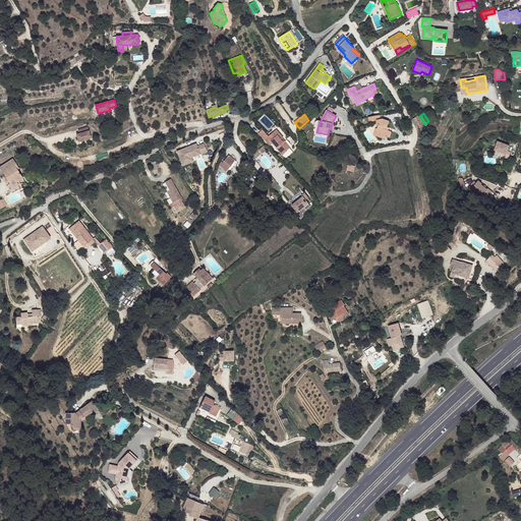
[(390,121),(383,119),(381,119),(380,115),(368,117),(369,122),(377,121),(377,124),(379,125),(378,128),(379,129),(377,136),(383,138),(383,136),(386,137),(387,137),(390,131),(388,130),(386,129),(387,127),(390,121)]
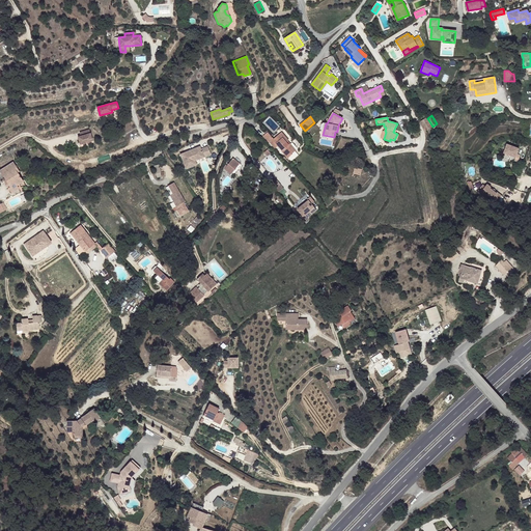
[(429,121),(427,118),(426,117),(420,121),(423,127),(429,121)]
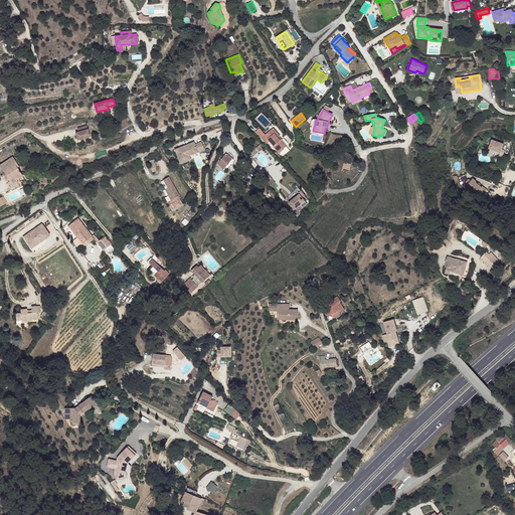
[(419,123),(416,118),(410,123),(412,127),(419,123)]
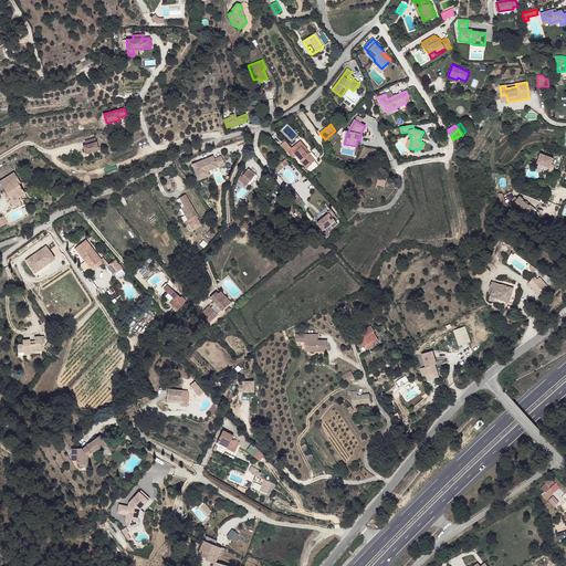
[(98,149),(95,137),(85,140),(86,145),(83,146),(85,154),(98,149)]
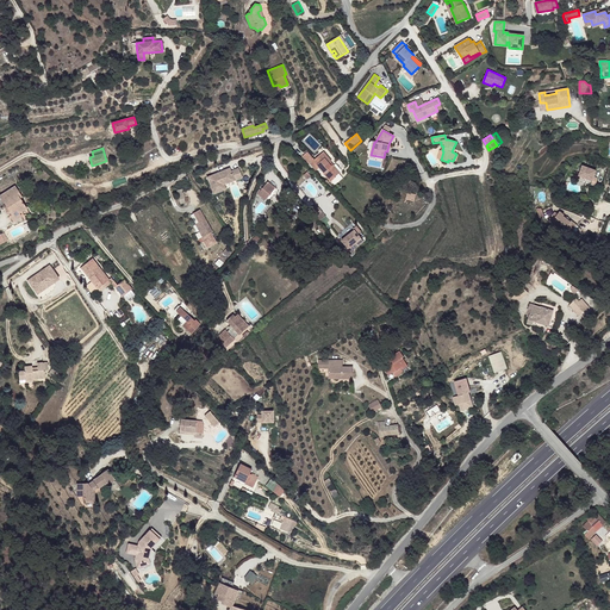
[(331,161),(324,153),(315,160),(307,153),(303,156),(307,163),(309,162),(316,170),(319,167),(324,173),(331,181),(336,178),(336,176),(340,173),(334,165),(332,166),(330,163),(331,161)]
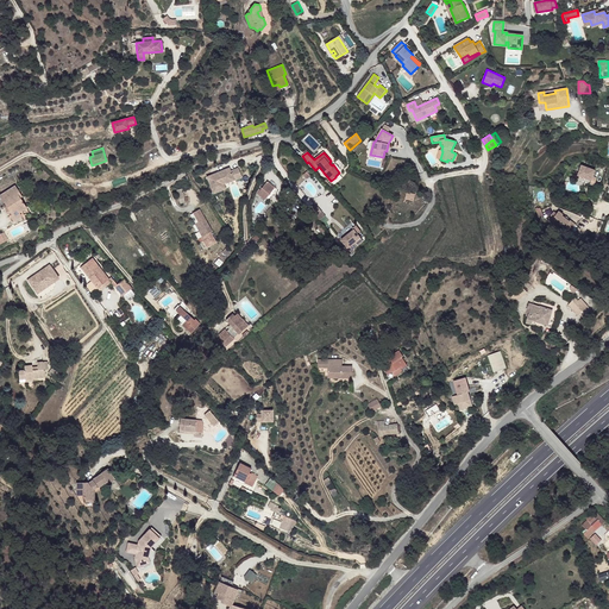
[(595,170),(582,165),(578,176),(591,181),(590,184),(594,186),(597,177),(592,176),(595,170)]
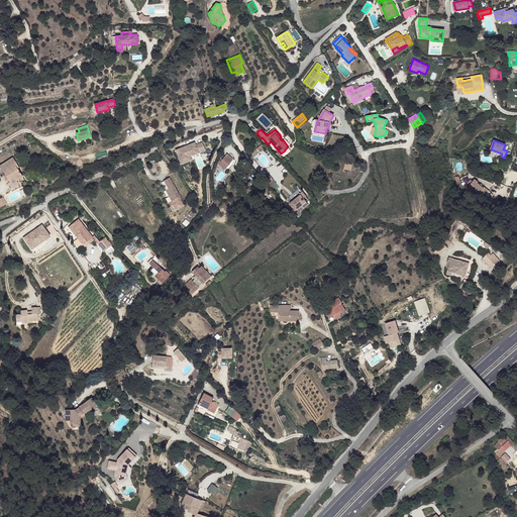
[(195,142),(176,150),(181,165),(188,162),(185,154),(192,151),(193,153),(198,151),(198,152),(205,149),(202,142),(196,145),(195,142)]
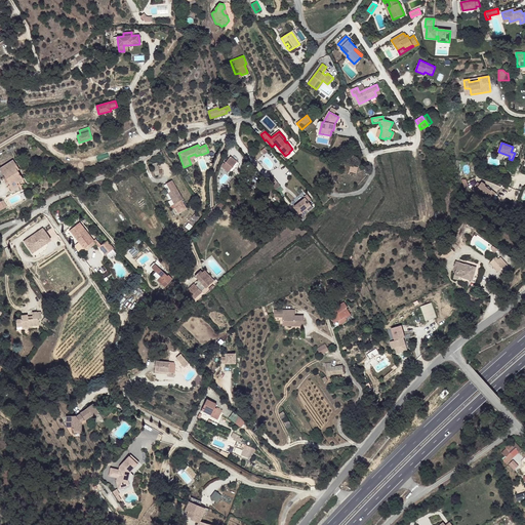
[(196,156),(195,154),(188,157),(191,164),(195,162),(193,159),(202,156),(201,155),(201,154),(196,156)]
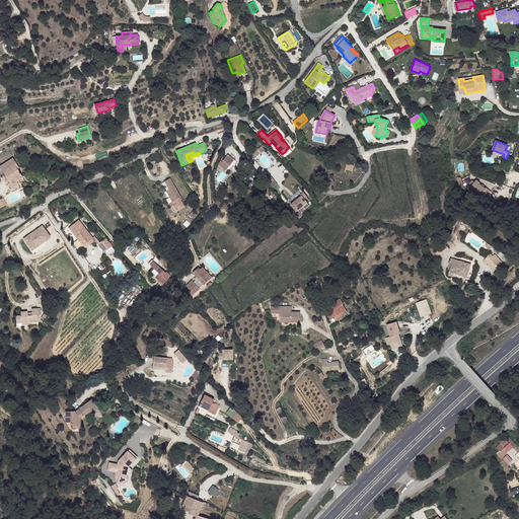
[(233,158),(228,154),(222,162),(219,165),(226,170),(228,167),(230,164),(231,163),(229,162),(233,159),(233,158)]
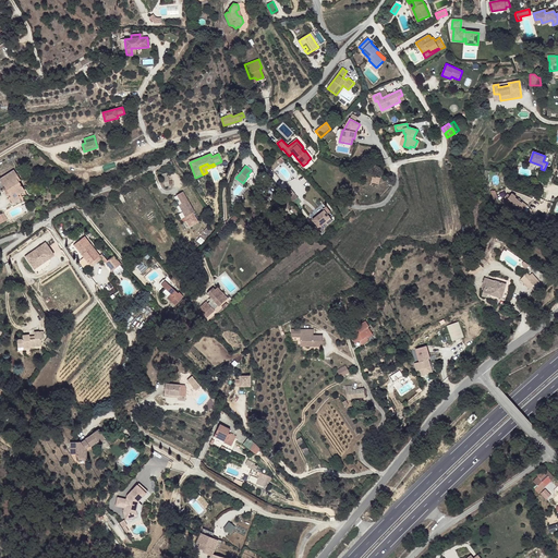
[(21,180),(14,170),(0,179),(5,189),(3,190),(9,197),(16,192),(19,195),(24,191),(19,181),(21,180)]
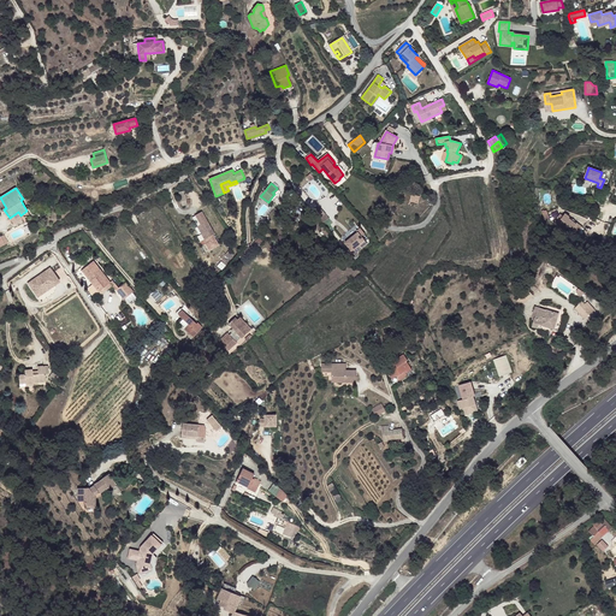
[(326,214),(320,207),(317,209),(319,212),(315,214),(320,219),(326,214)]
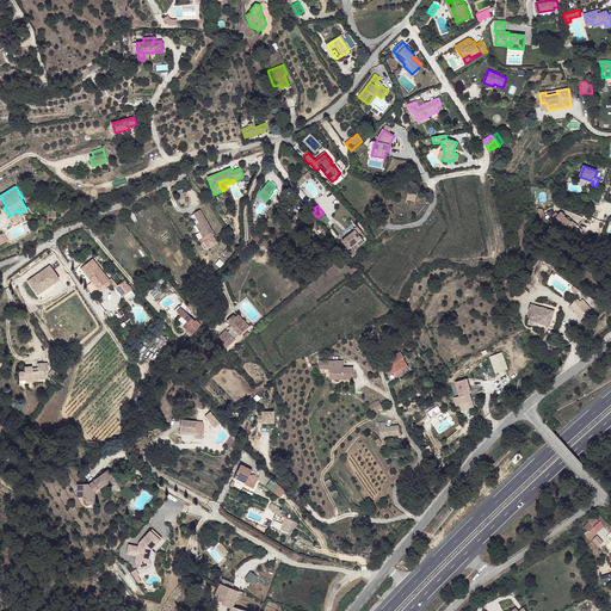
[(20,214),(18,210),(10,216),(13,222),(22,216),(20,214)]
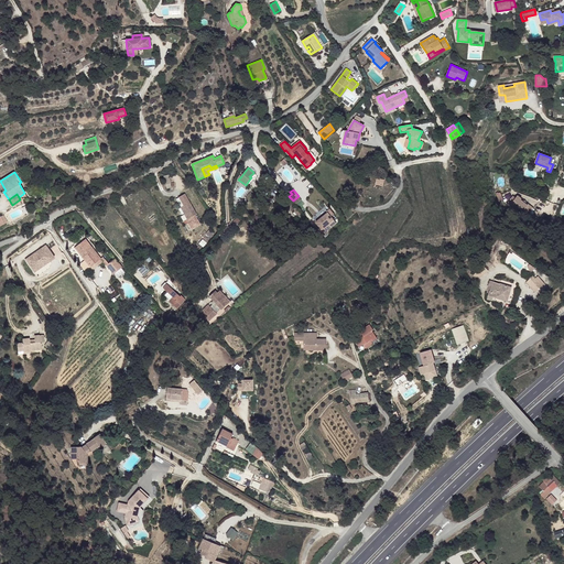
[(185,194),(180,197),(184,205),(190,203),(185,194)]
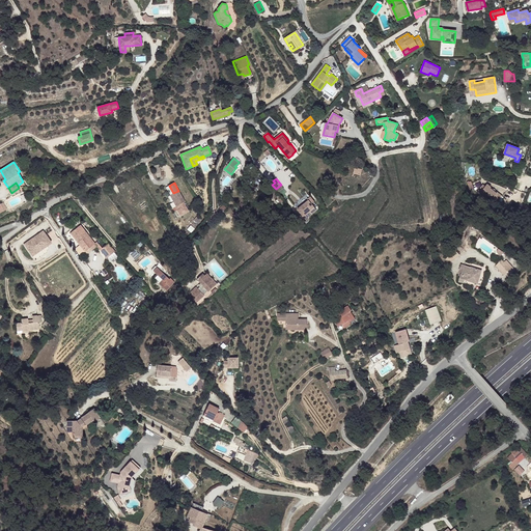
[(482,185),(478,190),(487,198),(490,196),(493,199),(494,198),(498,201),(502,195),(498,192),(497,193),(491,188),(491,187),(487,185),(485,187),(482,185)]
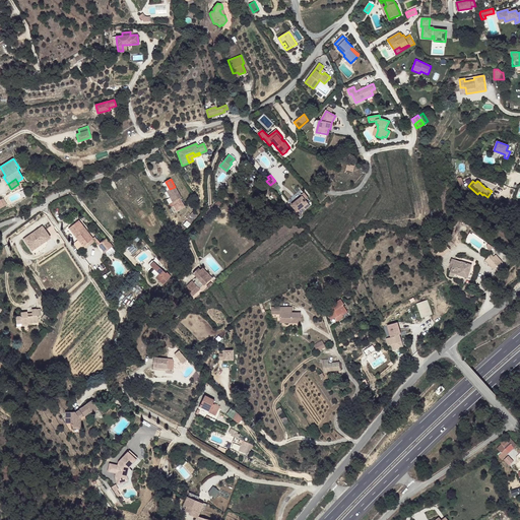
[(181,197),(175,187),(170,189),(173,194),(177,200),(181,197)]
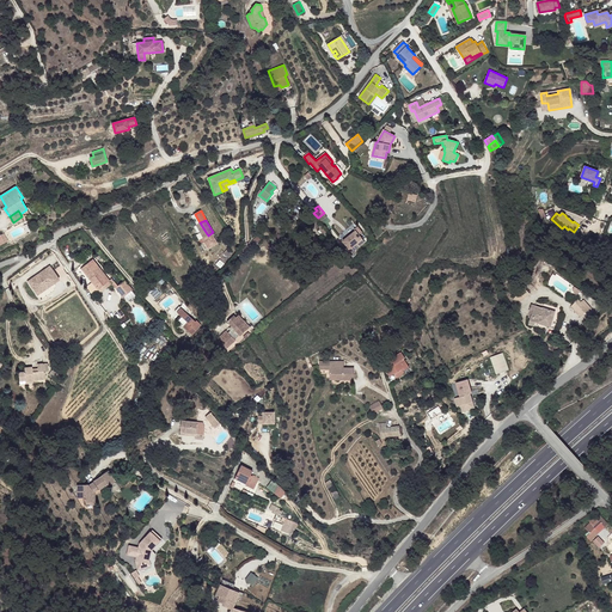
[(200,222),(196,225),(204,238),(208,236),(203,228),(200,222)]
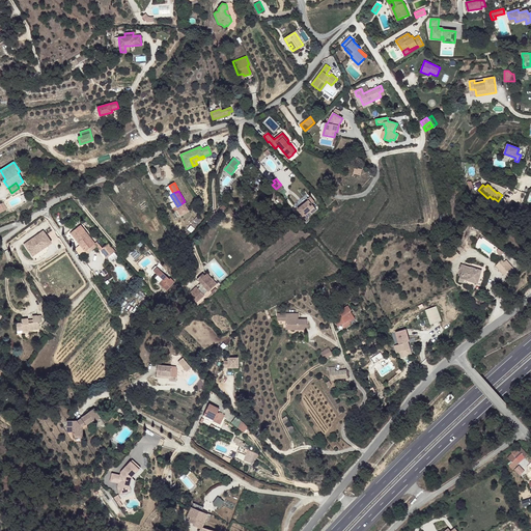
[(314,201),(310,197),(307,199),(309,200),(298,210),(306,219),(310,216),(312,214),(310,211),(314,207),(312,204),(314,201)]
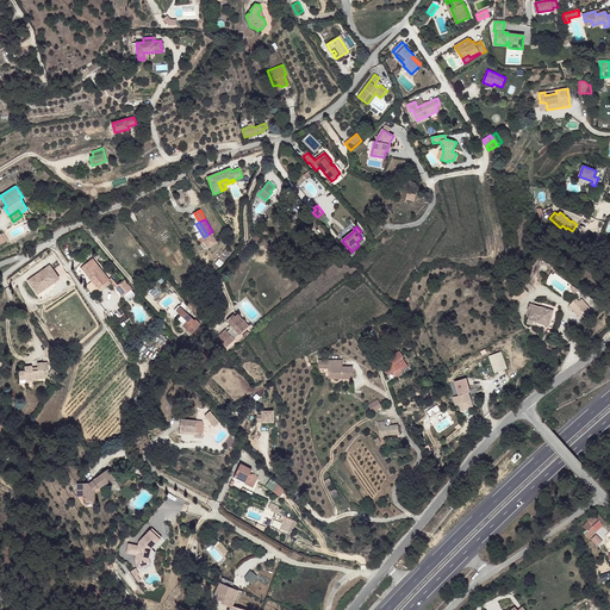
[(261,240),(257,236),(250,241),(255,247),(257,243),(257,242),(261,240)]
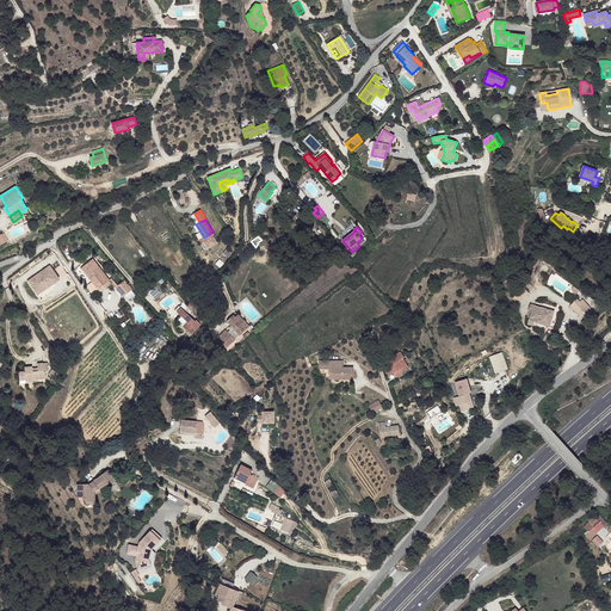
[(109,279),(92,259),(86,264),(81,267),(98,289),(104,285),(109,281),(110,281),(109,279)]
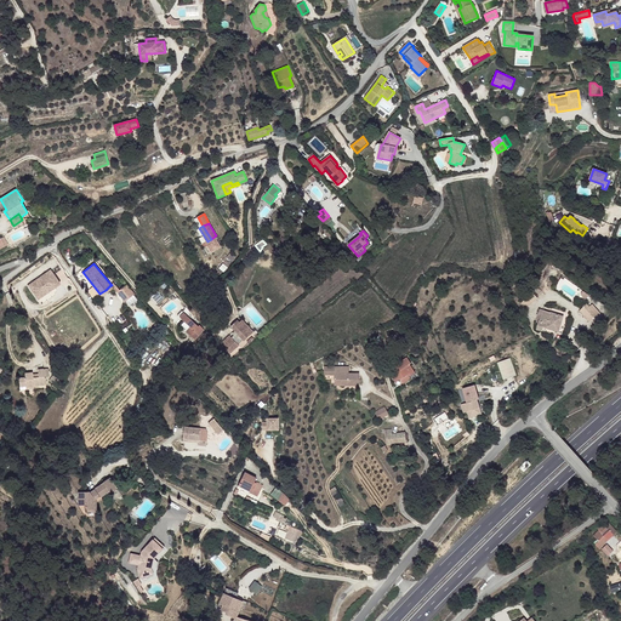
[(50,272),(28,286),(41,306),(60,294),(60,285),(50,272)]
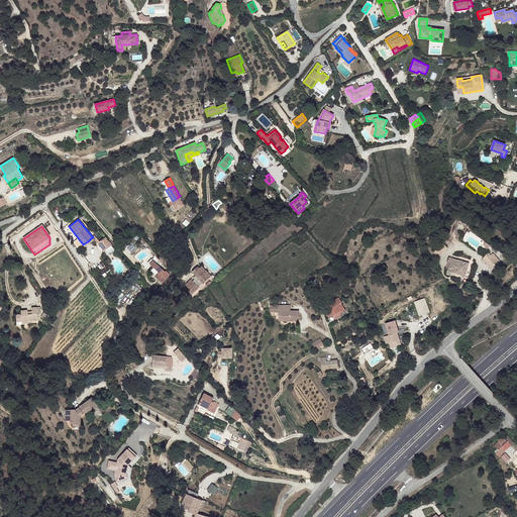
[(112,244),(105,236),(99,241),(97,243),(104,251),(112,244)]
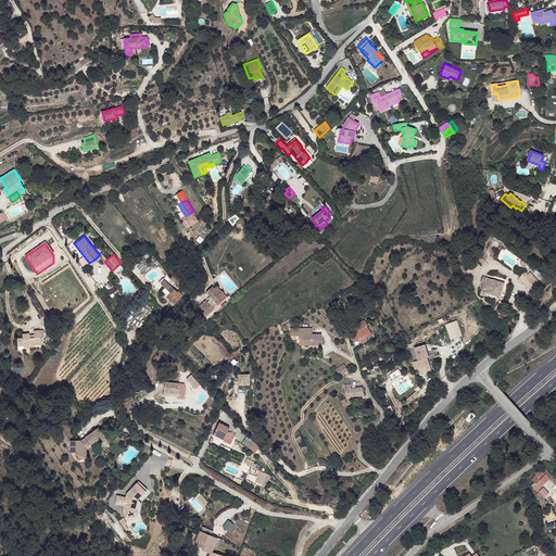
[(101,257),(99,255),(95,260),(89,263),(91,266),(101,257)]
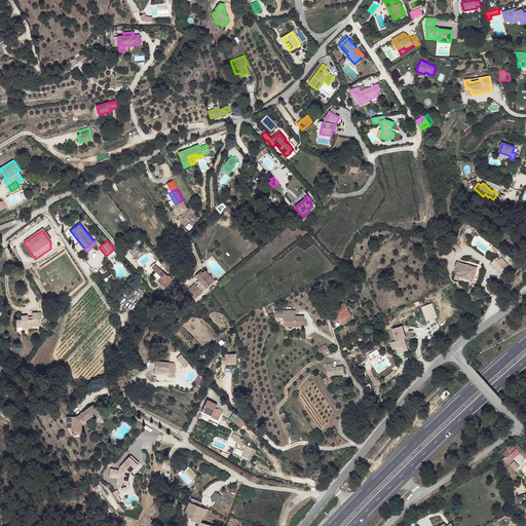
[(451,248),(441,256),(445,261),(455,253),(451,248)]
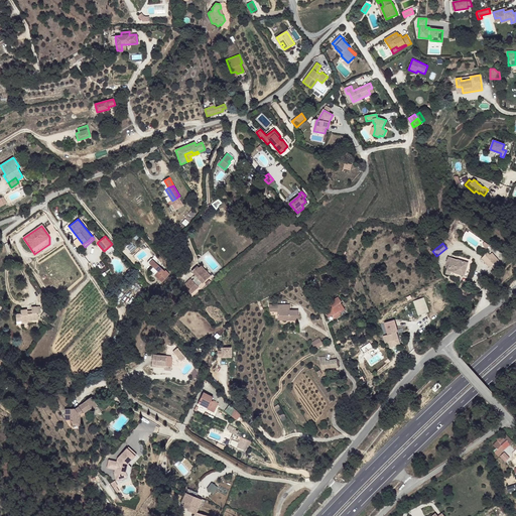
[(486,255),(481,259),(489,268),(494,263),(486,255)]
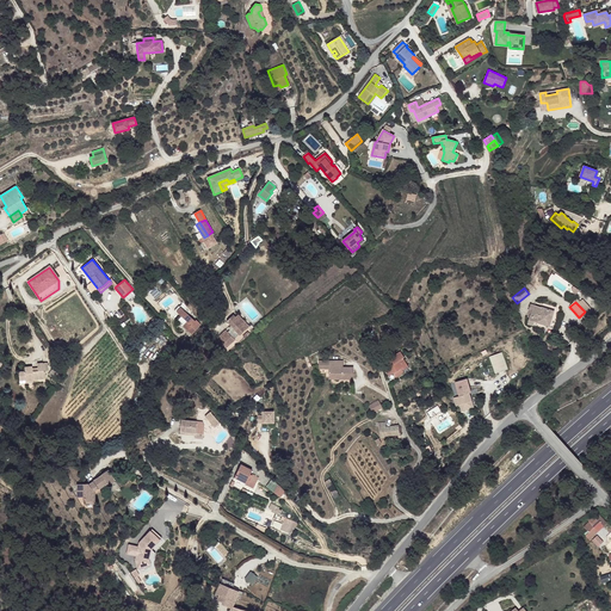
[(554,312),(534,306),(531,316),(530,315),(528,325),(534,326),(534,325),(535,322),(545,325),(549,326),(554,312)]
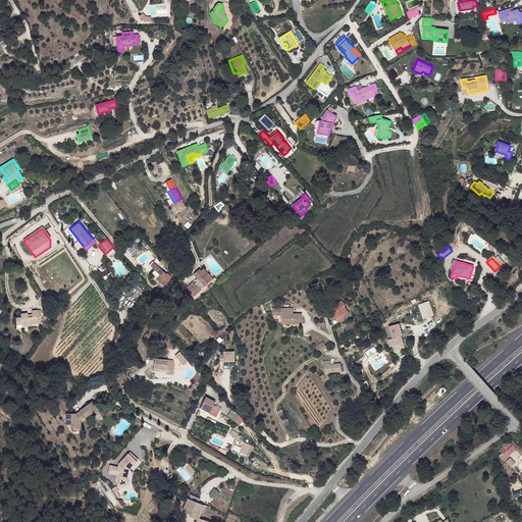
[(166,274),(161,269),(157,272),(159,275),(156,278),(163,285),(171,277),(167,273),(166,274)]
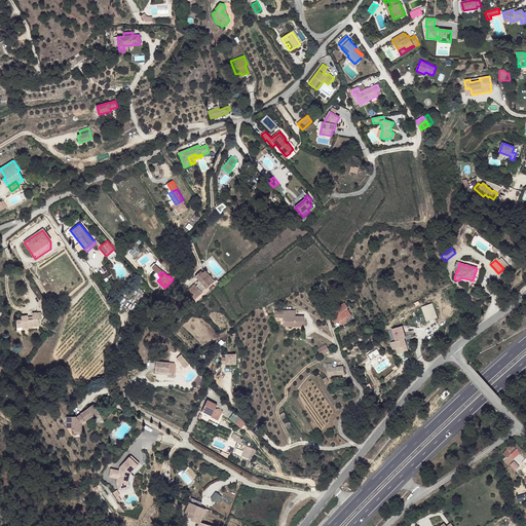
[(211,285),(207,279),(208,278),(202,273),(200,271),(195,276),(198,280),(200,282),(197,284),(196,286),(194,285),(186,293),(194,301),(202,293),(201,292),(205,288),(207,289),(211,285)]
